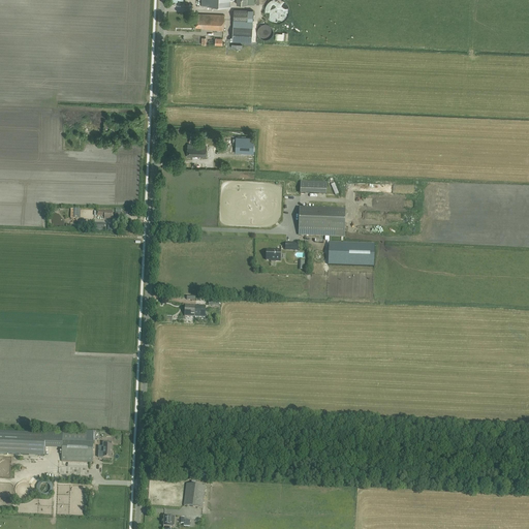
[(234,9),(234,21),(247,22),(247,9),(234,9)]
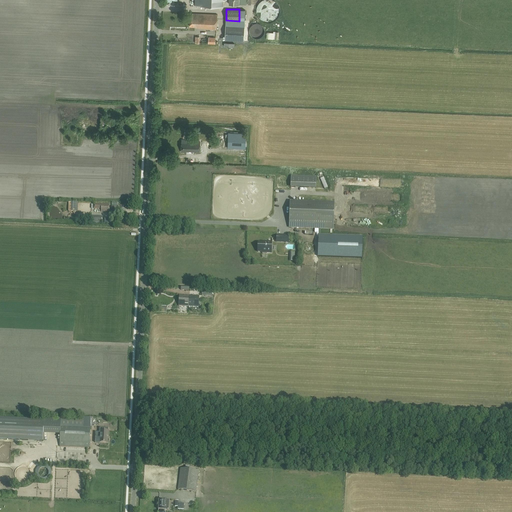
[(205,29),(216,29),(217,14),(190,13),(190,26),(195,26),(195,27),(199,27),(199,28),(205,28),(205,29)]
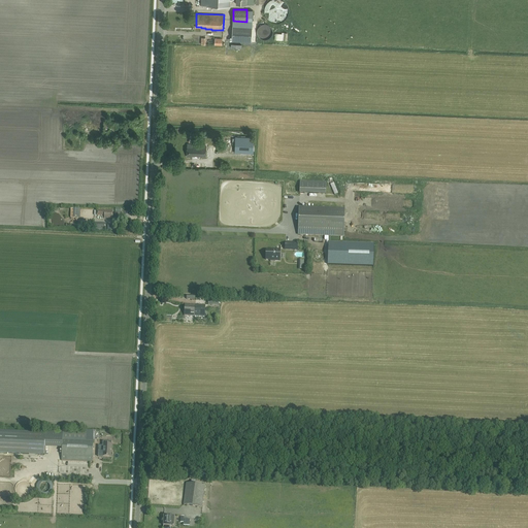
[(252,27),(232,26),(232,41),(251,42),(252,27)]
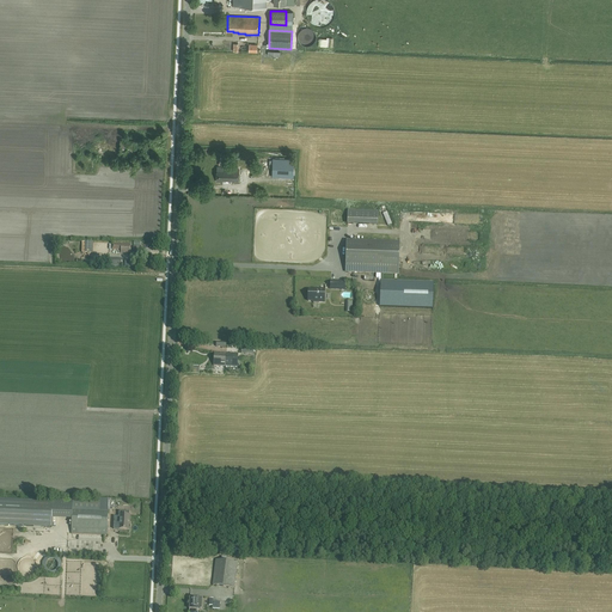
[(121,157),(126,157),(126,154),(134,154),(134,141),(121,140),(121,148),(122,148),(121,157)]
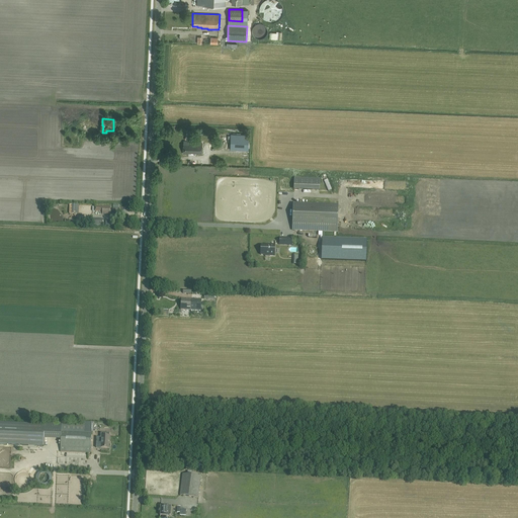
[(249,151),(249,135),(231,135),(230,149),(241,149),(241,150),(249,151)]
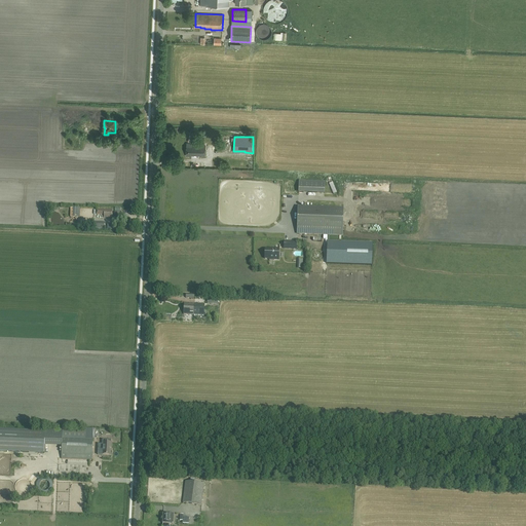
[(205,145),(191,144),(187,144),(187,155),(205,155),(205,145)]
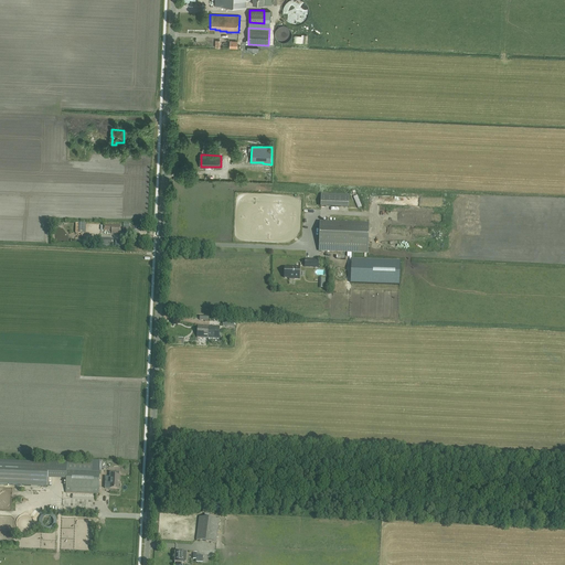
[(320,204),(348,204),(348,194),(320,193),(320,204)]
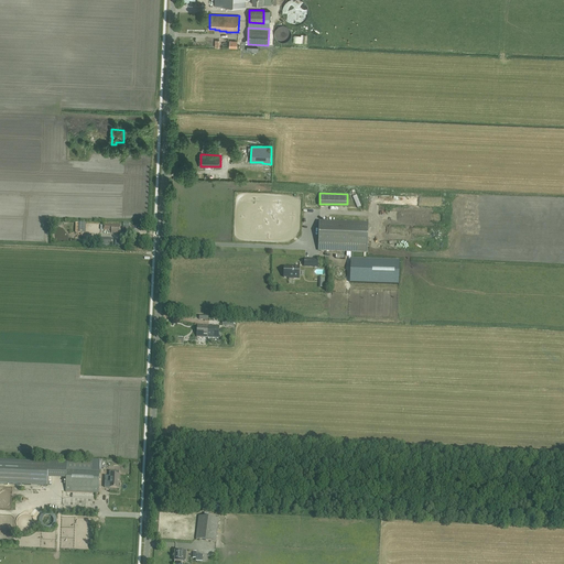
[(367,252),(368,225),(320,223),(318,250),(367,252)]
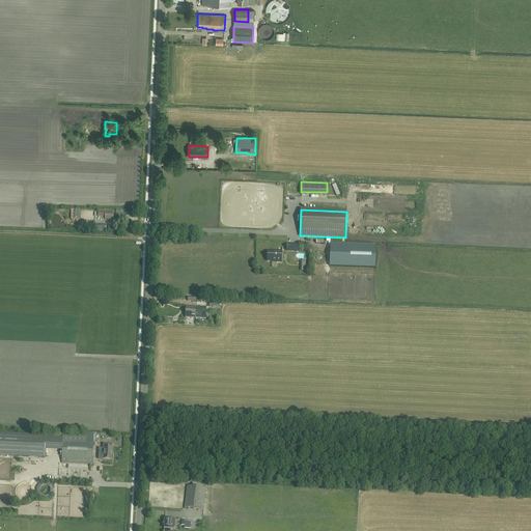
[(96,212),(96,216),(105,217),(105,220),(113,220),(113,212),(96,212)]
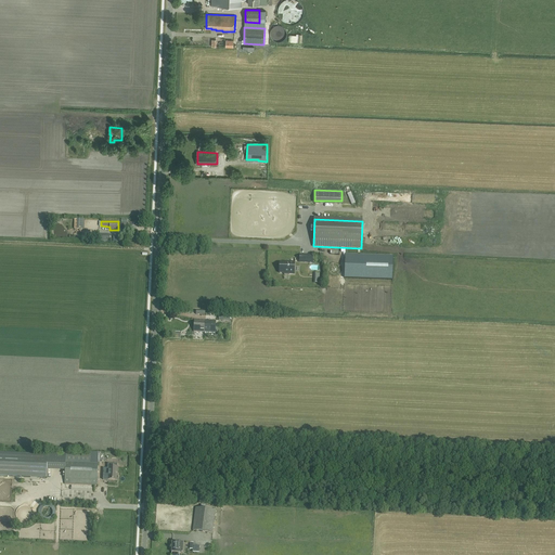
[(392,280),(394,257),(346,255),(345,278),(392,280)]
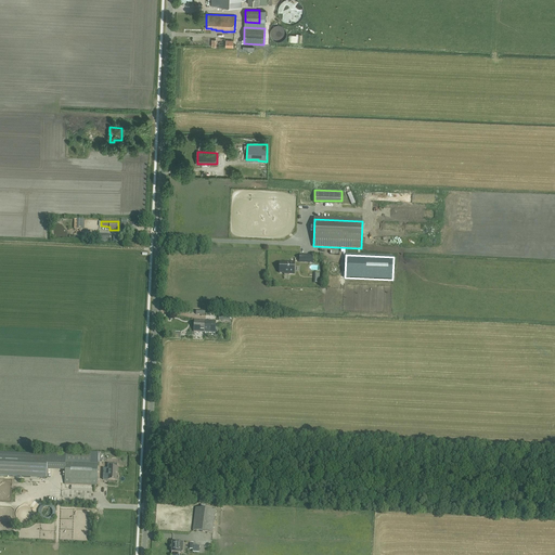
[(284,273),(284,274),(294,274),(295,262),(284,262),(280,262),(280,273),(284,273)]
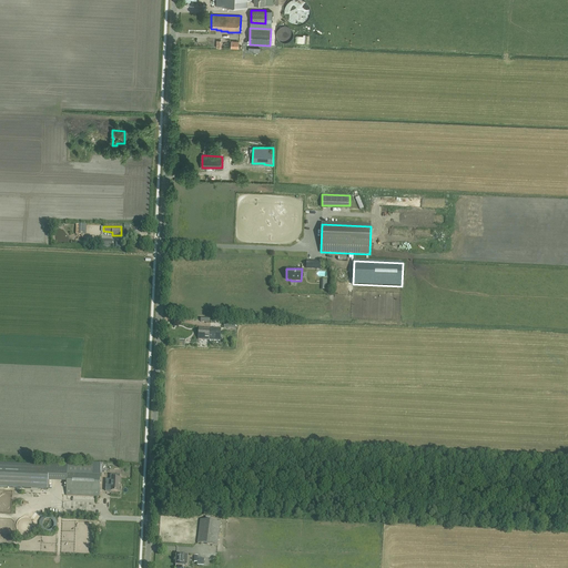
[(220,341),(221,328),(208,327),(208,328),(200,328),(199,340),(220,341)]
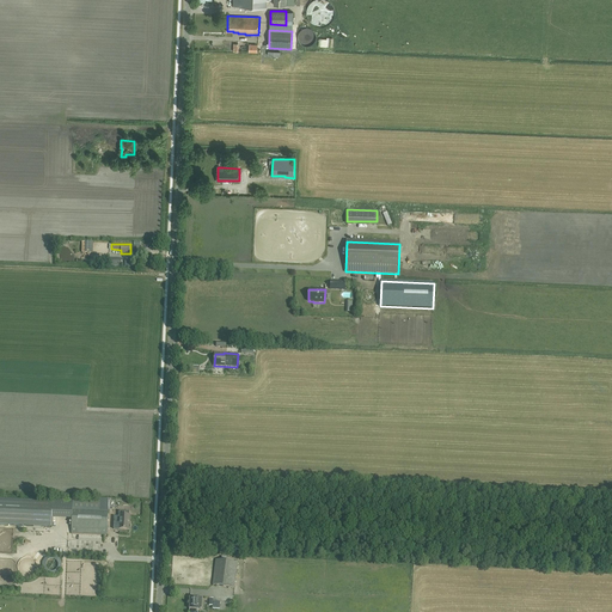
[(0,500),(0,525),(51,527),(53,502),(0,500)]
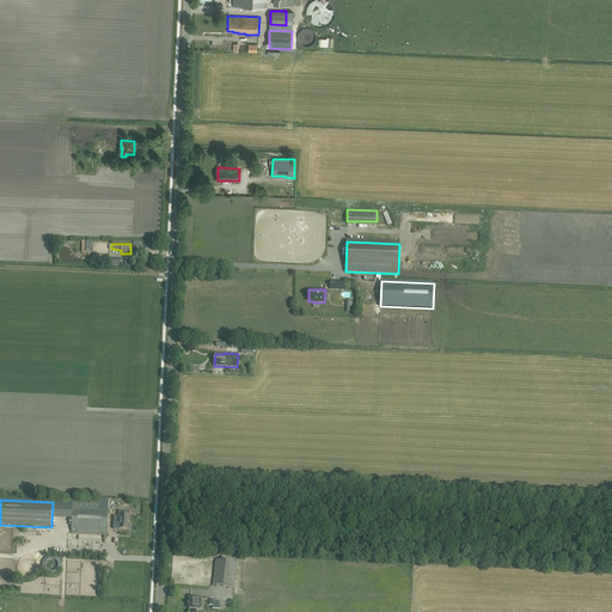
[(101,501),(73,500),(72,533),(108,536),(108,509),(99,509),(101,501)]
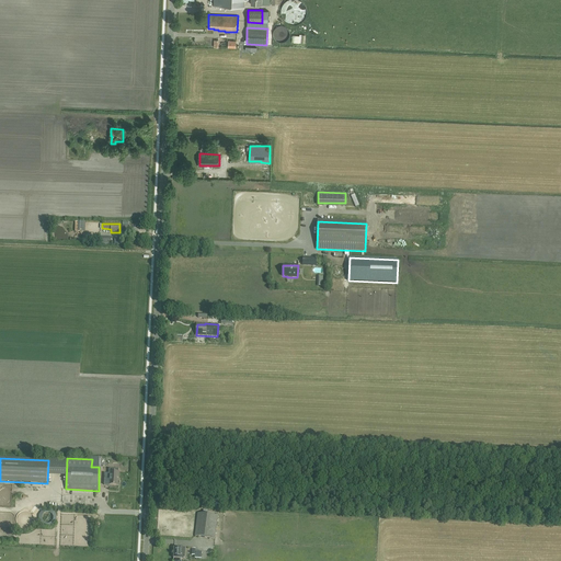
[(119,477),(119,472),(110,471),(110,484),(118,484),(118,477),(119,477)]
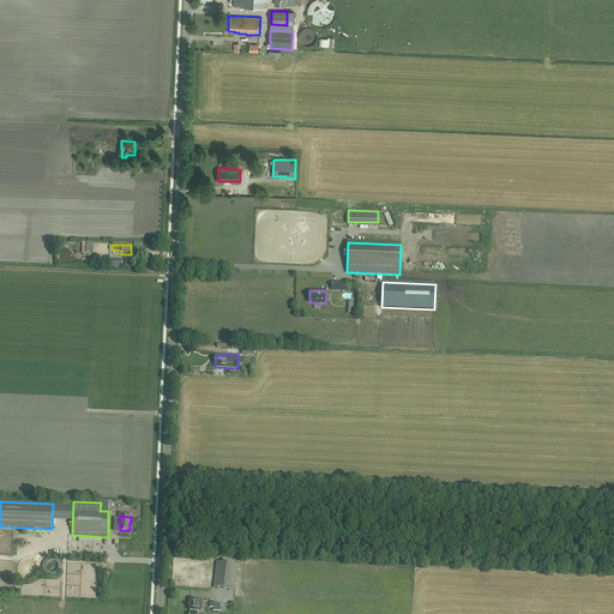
[(214,587),(235,589),(238,565),(217,561),(214,587)]
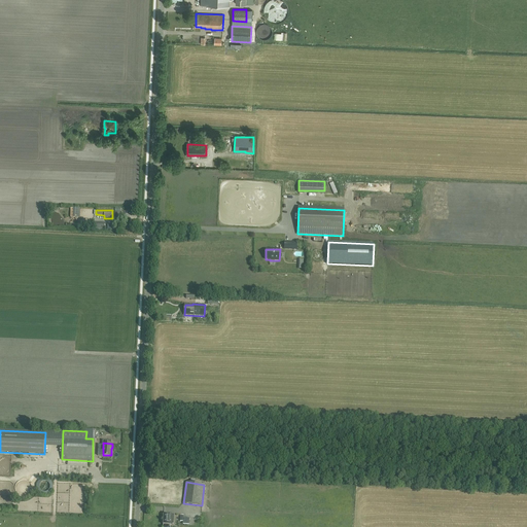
[(170,516),(164,515),(163,524),(170,525),(170,524),(173,524),(174,515),(170,514),(170,516)]
